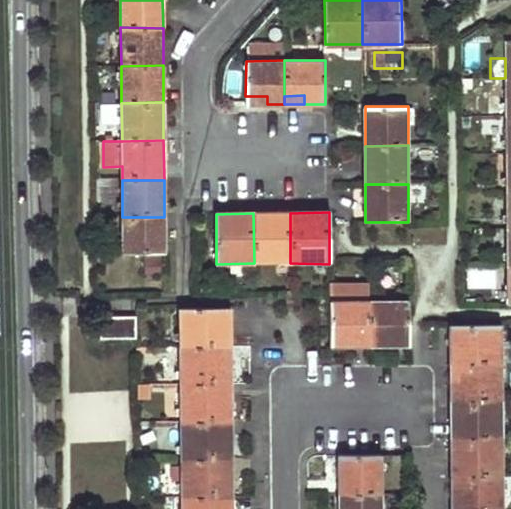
[(290,213),(253,213),(254,263),(290,263),(290,213)]
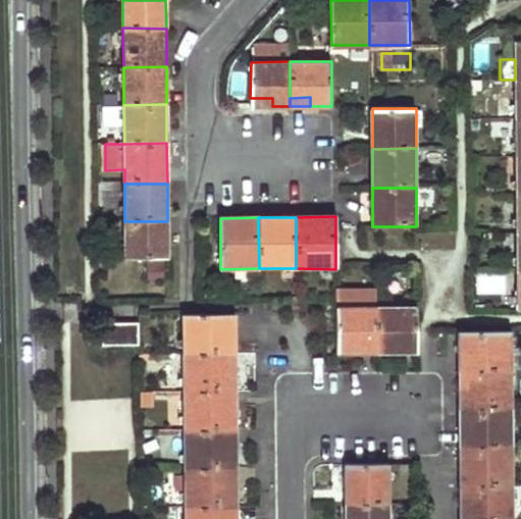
[(167,221),(124,221),(124,261),(167,260),(167,221)]
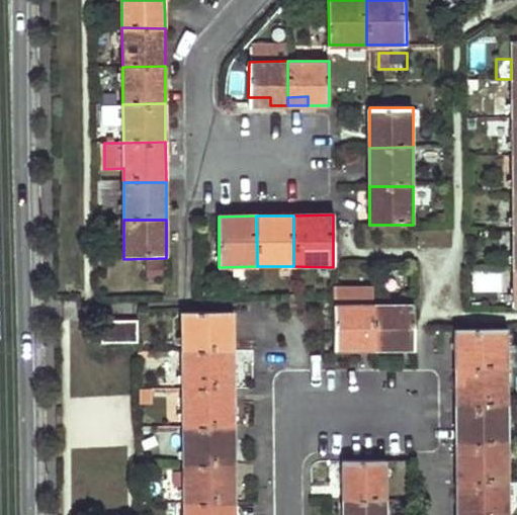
[(373,307),(334,307),(334,351),(354,351),(353,344),(374,344),(373,307)]
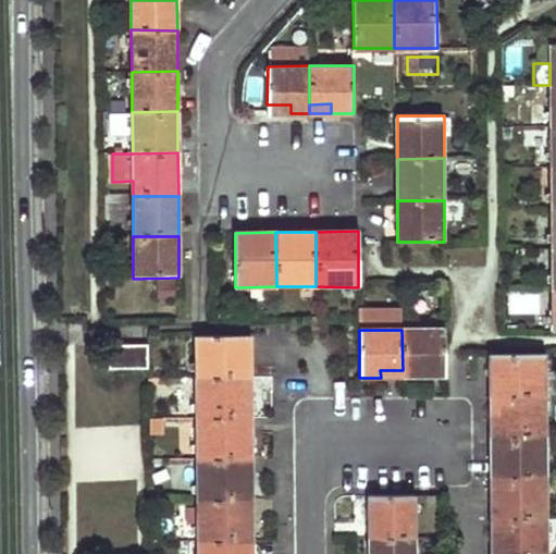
[(444,330),(402,330),(403,370),(403,378),(425,378),(424,369),(444,369),(444,330)]
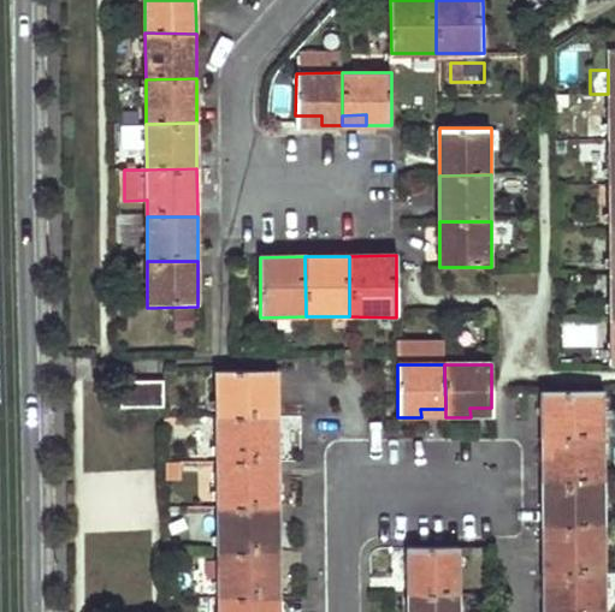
[(276,373),(218,373),(218,420),(277,420),(276,373)]
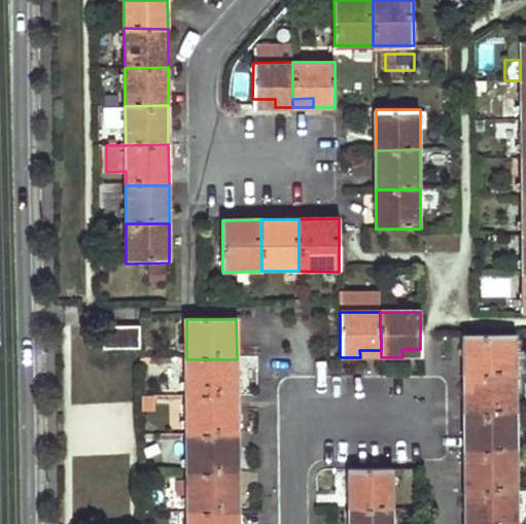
[(104,329),(104,350),(139,350),(139,329),(104,329)]
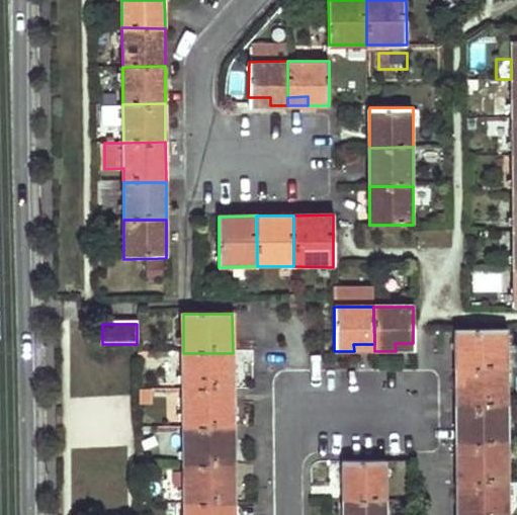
[(504,329),(455,329),(455,349),(455,366),(505,366),(504,329)]
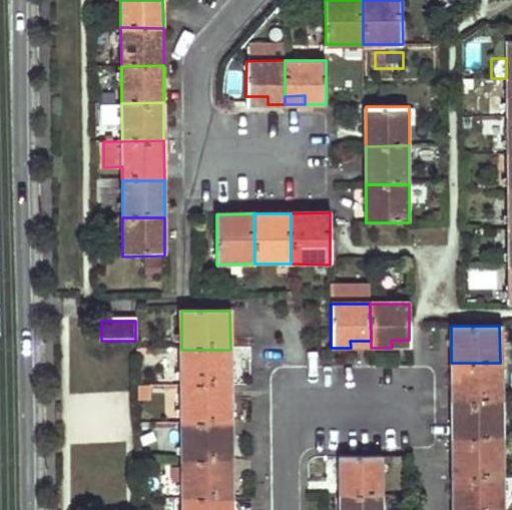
[(230,350),(181,350),(181,388),(230,387),(230,366),(230,350)]
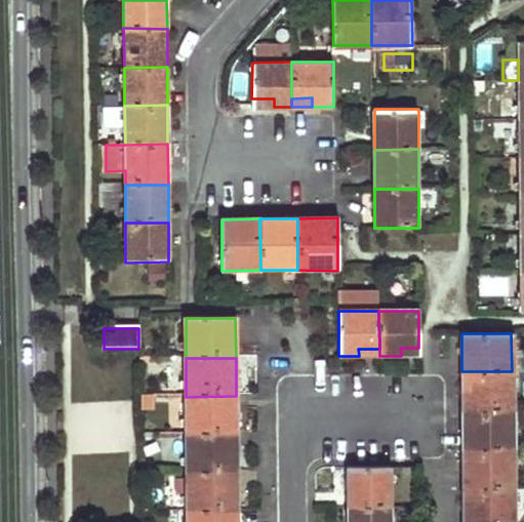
[(512,371),(461,371),(461,394),(461,412),(512,410),(512,371)]
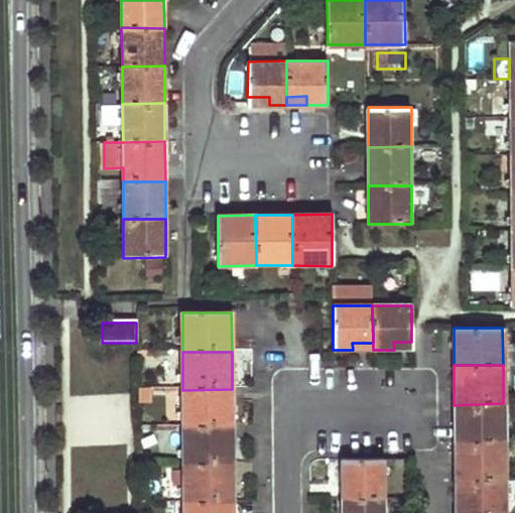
[(232,389),(182,390),(183,427),(232,428),(232,411),(232,389)]
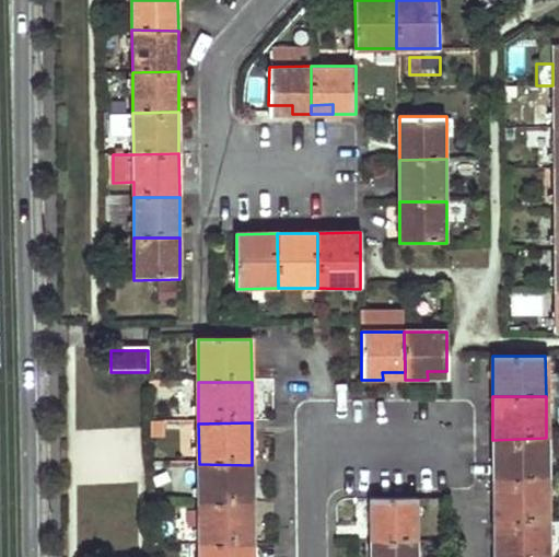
[(546,438),(492,440),(492,462),(492,480),(547,479),(546,438)]
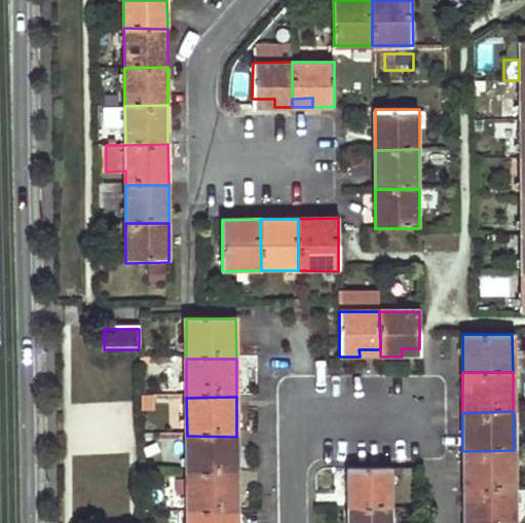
[(236,437),(187,436),(187,474),(237,473),(237,458),(236,437)]
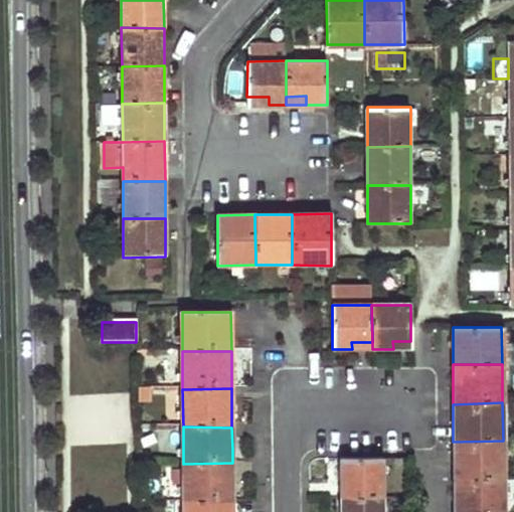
[(503,441),(453,442),(453,463),(454,478),(504,477),(503,441)]
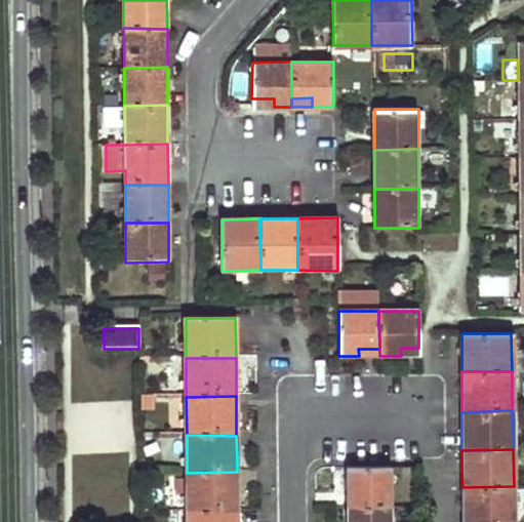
[(390,467),(348,467),(348,489),(348,507),(391,506),(390,467)]
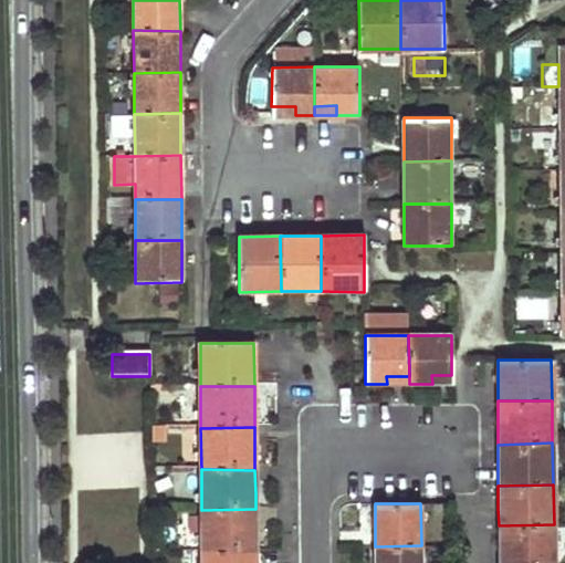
[(255,509),(201,510),(201,551),(255,551),(255,535),(255,509)]
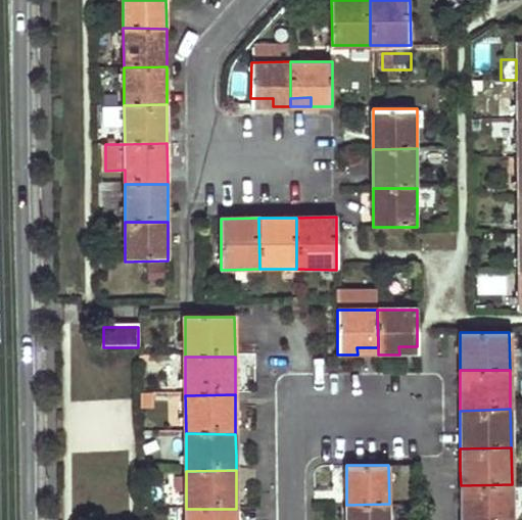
[(512,484),(461,485),(461,507),(460,519),(512,519),(512,484)]
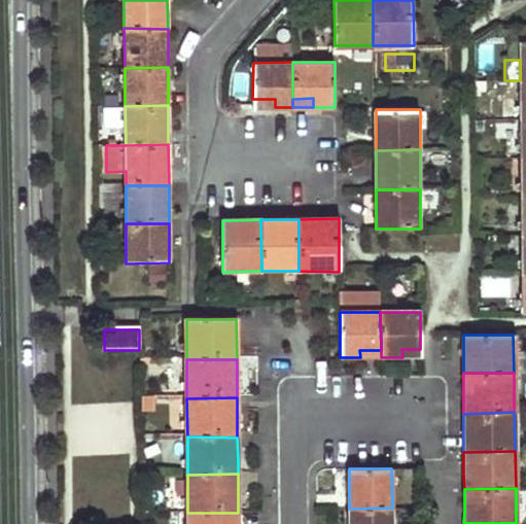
[(391,523),(392,508),(349,509),(349,523),(391,523)]
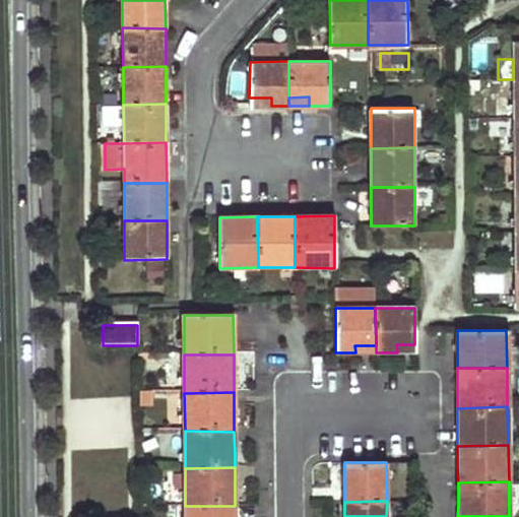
[(234,516),(235,506),(185,506),(185,516),(234,516)]
